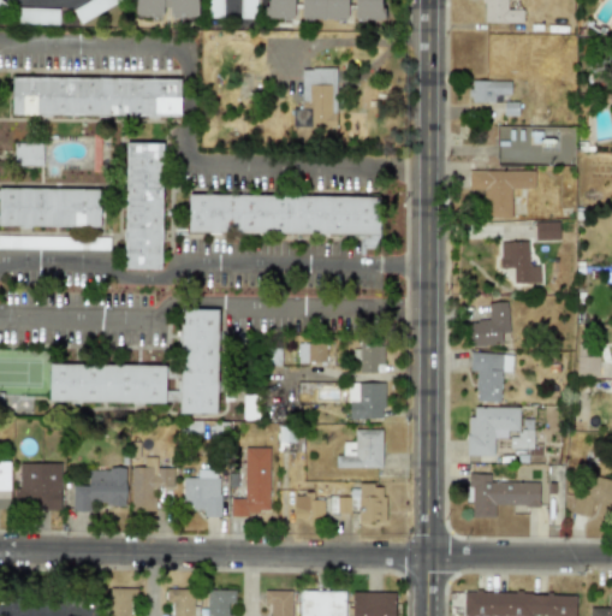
[(120,1),(119,0),(93,0),(76,11),(83,24),(120,1)]
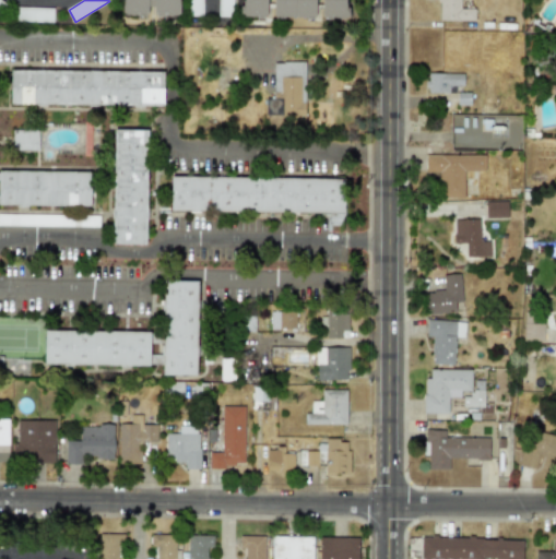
[(181,15),(181,0),(125,0),(125,15),(154,15),(181,15)]
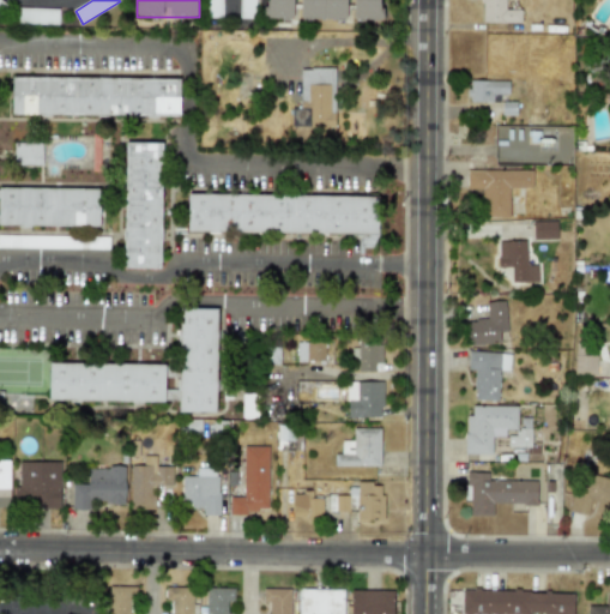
[(225,18),(224,0),(210,0),(211,18),(225,18)]
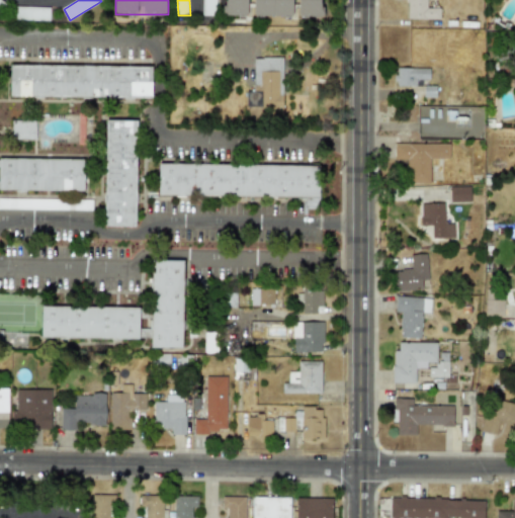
[(218,0),(204,0),(204,15),(218,15),(218,0)]
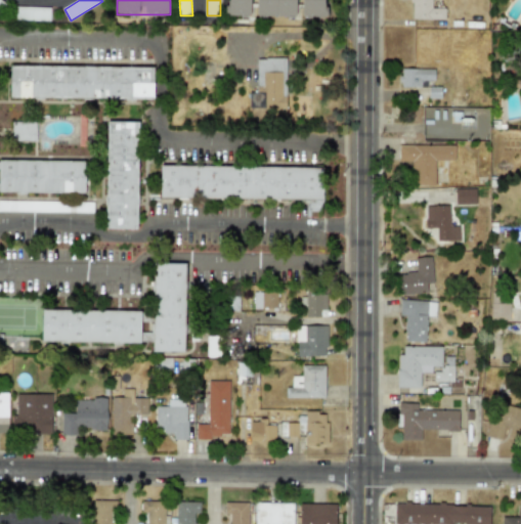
[(226,0),(226,15),(253,15),(252,0),(226,0)]
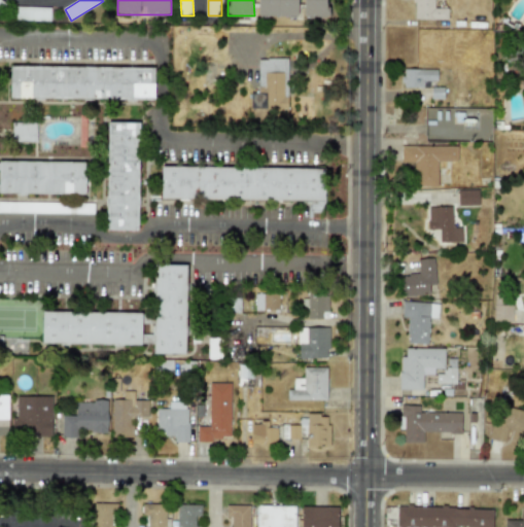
[(300,0),(259,0),(259,16),(300,16),(300,0)]
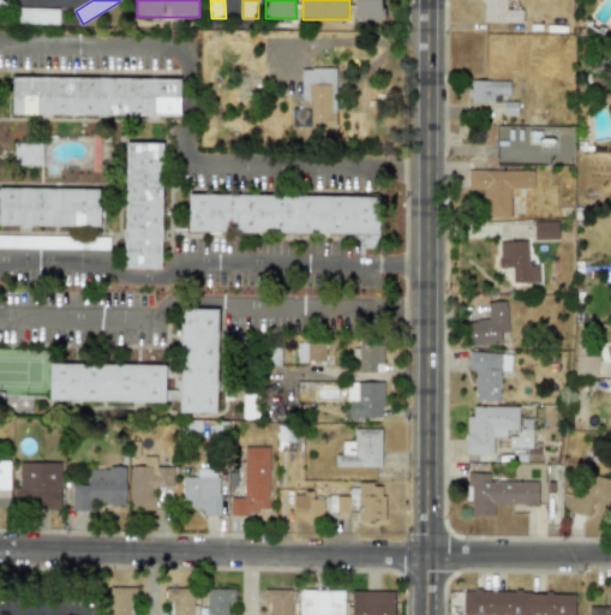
[(357,0),(357,19),(384,19),(384,0),(357,0)]
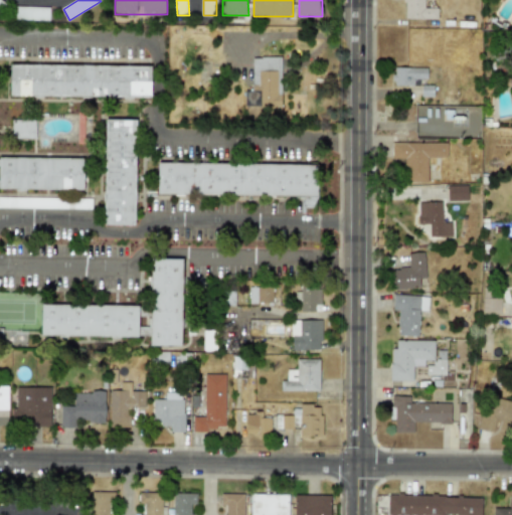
[(425,0),(406,0),(406,19),(440,19),(440,8),(427,8),(425,0)]
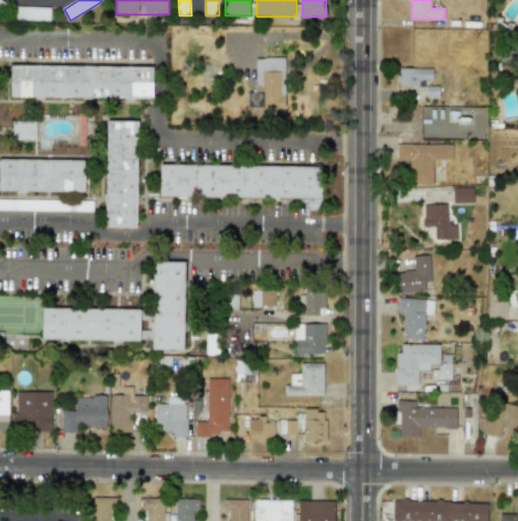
[(52,20),(52,7),(17,7),(17,19),(52,20)]
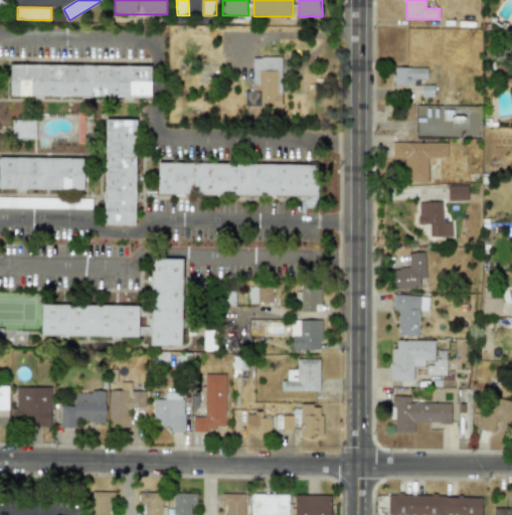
[(283,108),(284,57),(256,57),(254,86),(263,86),(262,107),(283,108)]
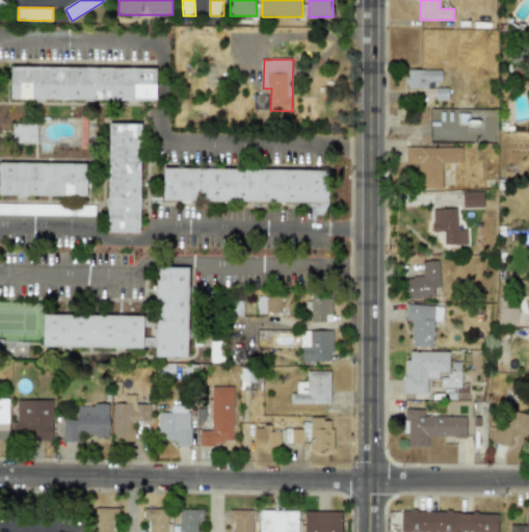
[(11,99),(157,101),(158,69),(12,67),(11,99)]
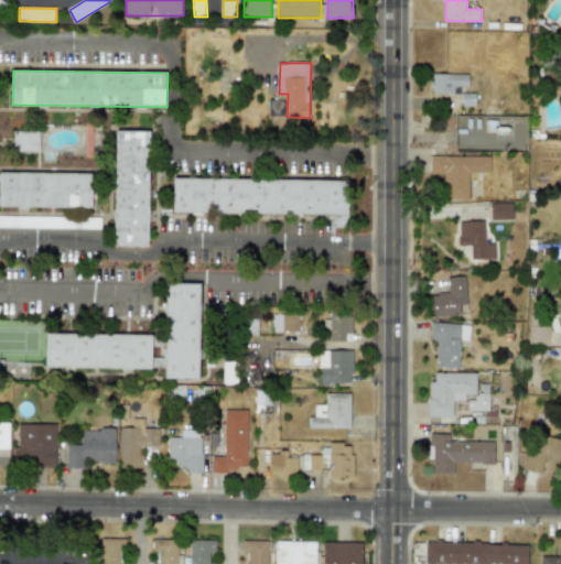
[(462,94),(463,86),(470,87),(471,74),(434,74),(433,94),(462,94)]
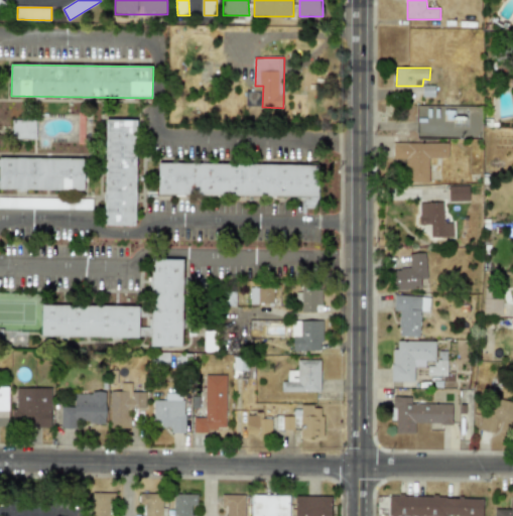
[(137,226),(139,120),(108,119),(105,225),(137,226)]
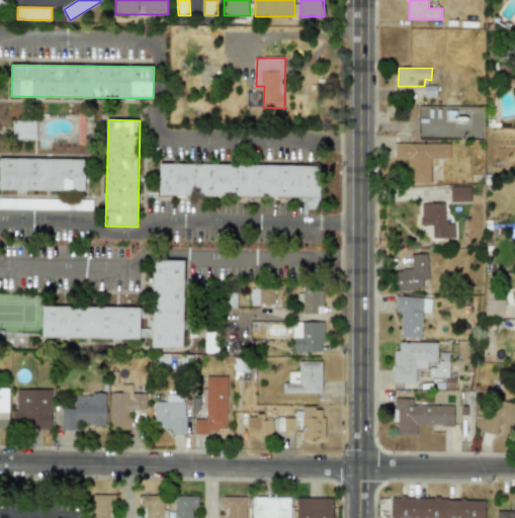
[(37,140),(37,120),(14,120),(14,139),(37,140)]
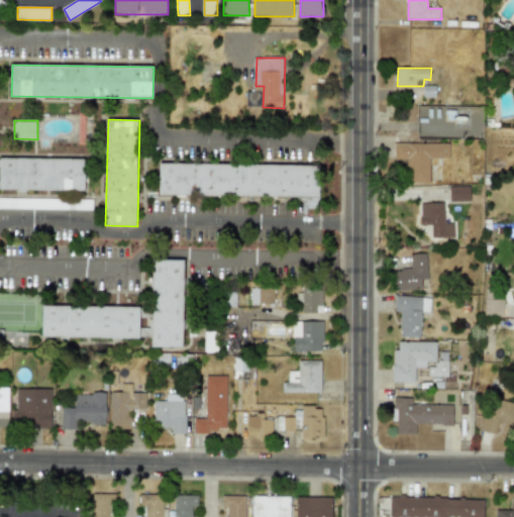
[(450,142),(395,143),(396,160),(409,159),(409,183),(431,183),(431,159),(451,158),(450,142)]
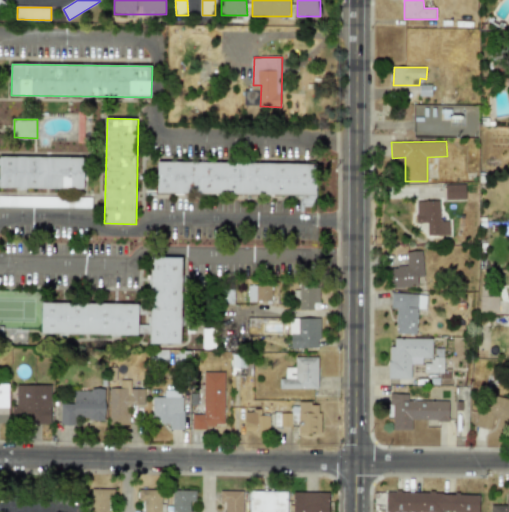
[(85,157),(0,156),(0,173),(0,187),(85,189),(85,157)]
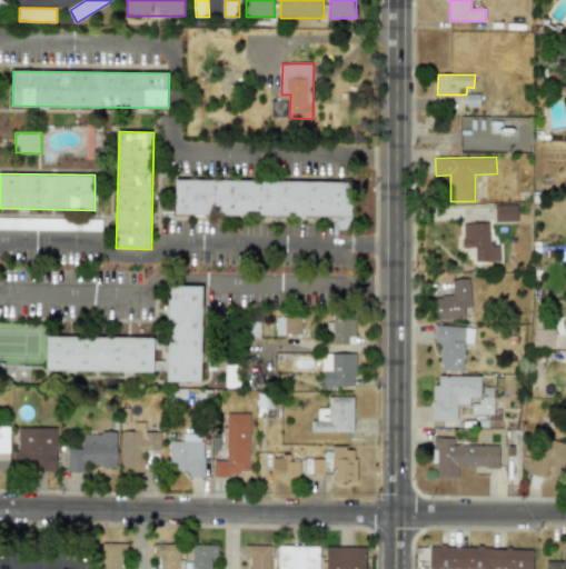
[(353,182),(176,179),(176,213),(353,217),(353,182)]
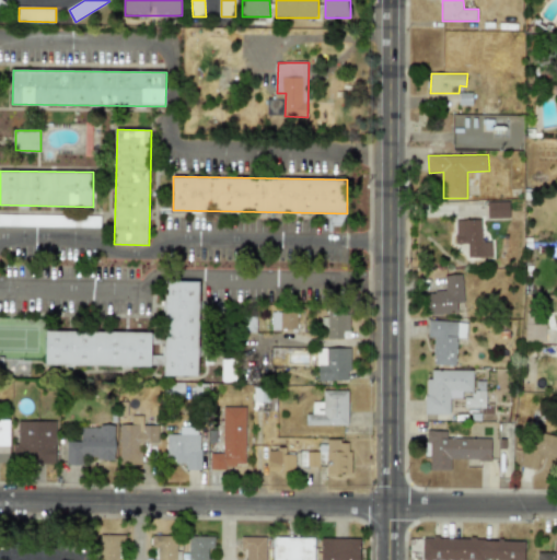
[(511,219),(511,201),(489,202),(489,219),(511,219)]
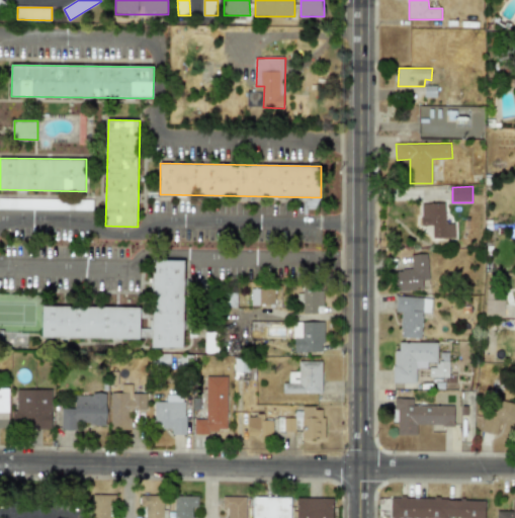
[(0,208),(94,210),(94,199),(0,198),(0,208)]
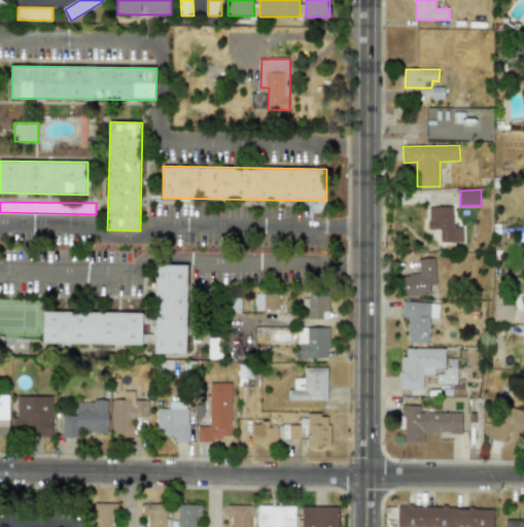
[(442,243),(464,242),(464,226),(455,226),(454,207),(430,207),(430,230),(442,230),(442,243)]
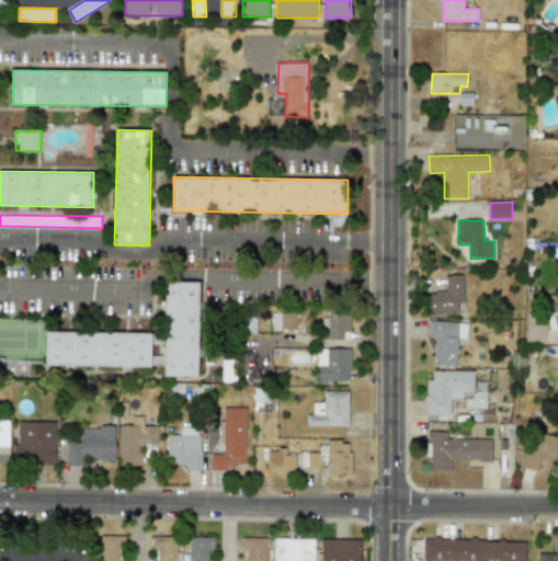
[(466,304),(465,275),(447,276),(448,292),(429,293),(430,316),(459,313),(459,304),(466,304)]
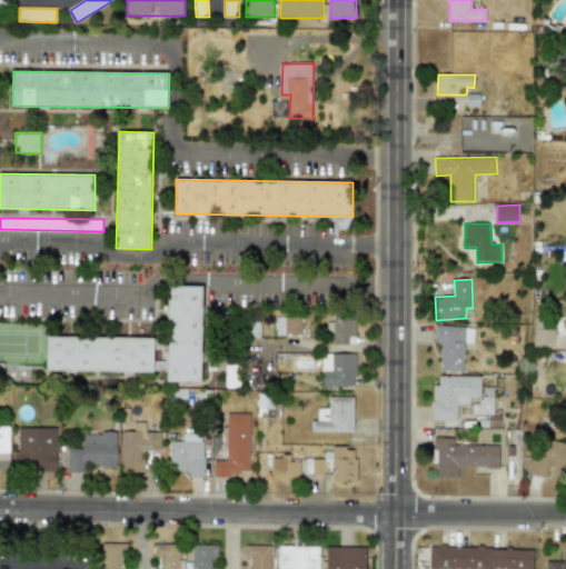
[(205,287),(169,286),(167,367),(168,367),(168,381),(202,382),(205,287)]
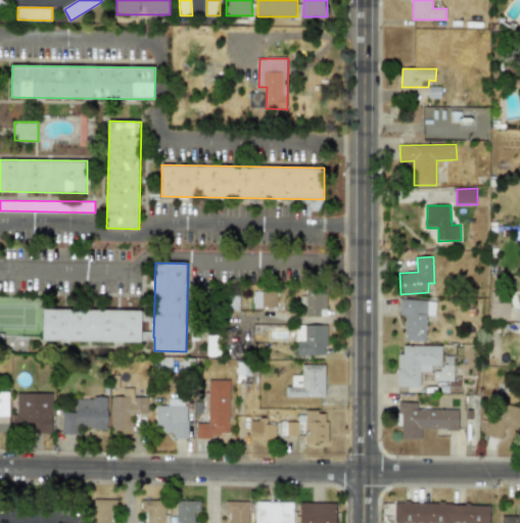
[(305,316),(327,316),(328,290),(308,289),(306,296),(305,296),(305,316)]
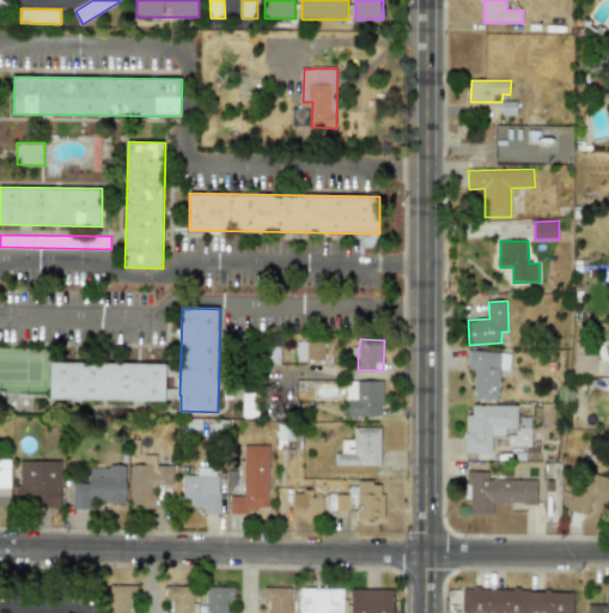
[(299,360),(328,360),(328,341),(299,341),(299,360)]
